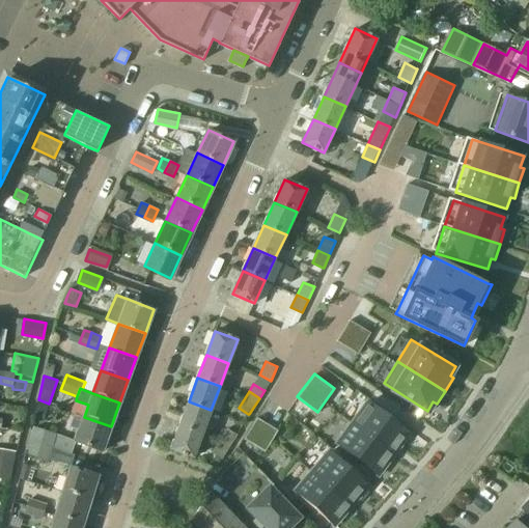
[(44,418),(49,405),(39,400),(36,409),(36,410),(35,415),(44,418)]
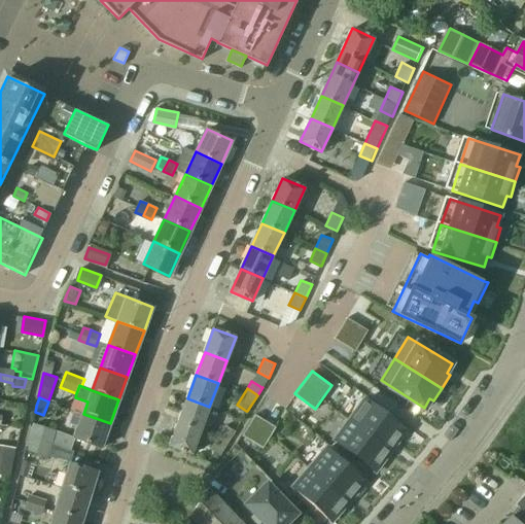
[(187,398),(178,421),(201,429),(209,407),(187,398)]
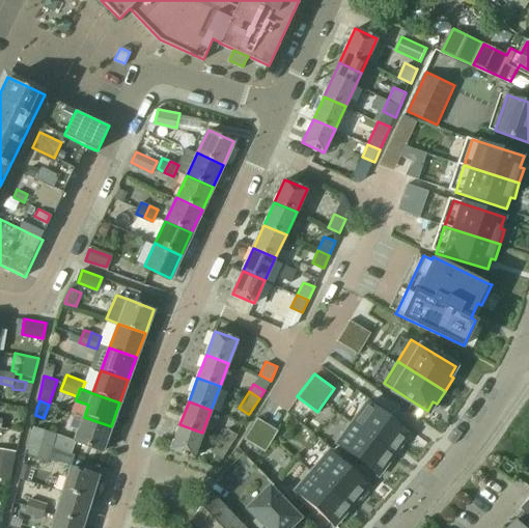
[(367,401),(352,422),(394,453),(410,433),(367,401)]
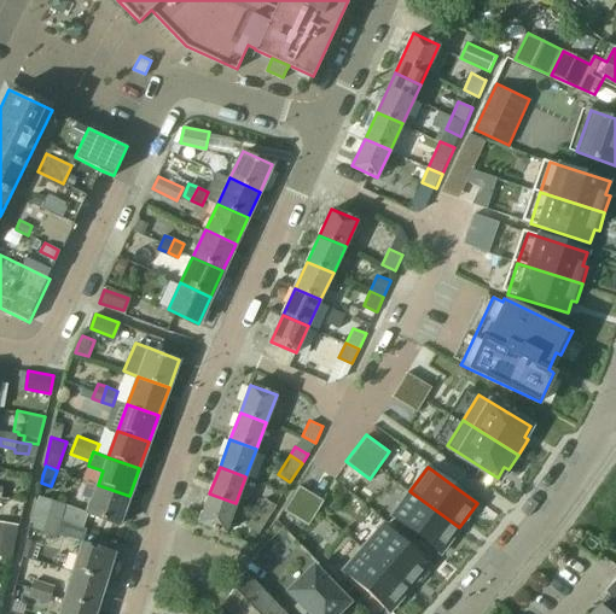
[(87,480),(81,495),(93,498),(88,512),(118,524),(129,496),(98,485),(87,480)]
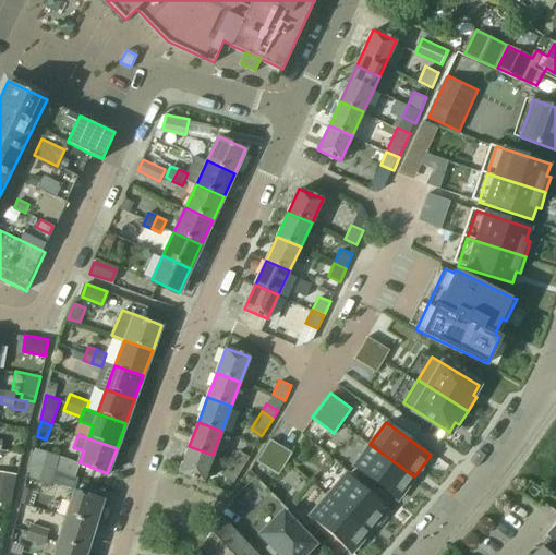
[(270,437),(256,460),(279,473),(292,451),(270,437)]
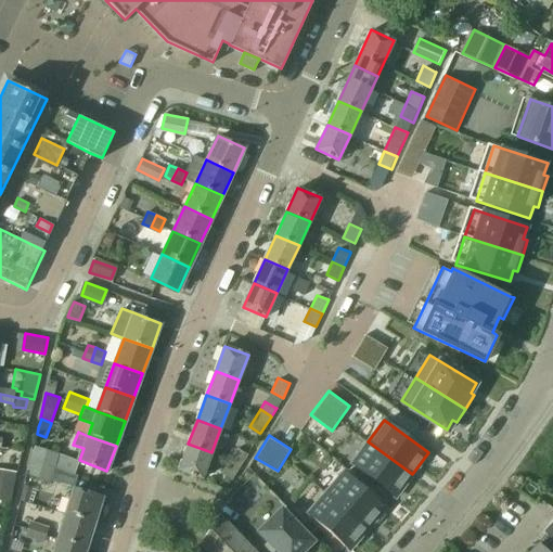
[(368,441),(351,463),(396,496),(412,474),(368,441)]
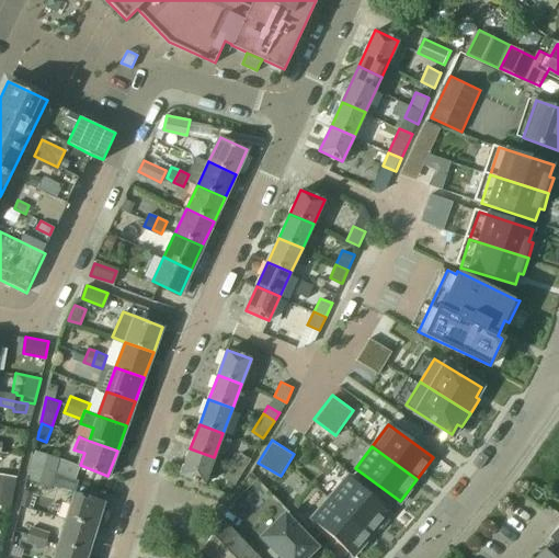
[(204,482),(214,457),(190,448),(181,474),(204,482)]
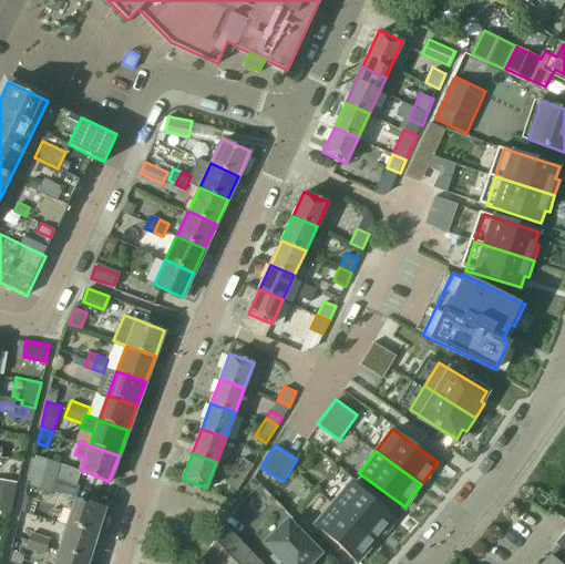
[(37,455),(32,471),(55,479),(61,462),(37,455)]
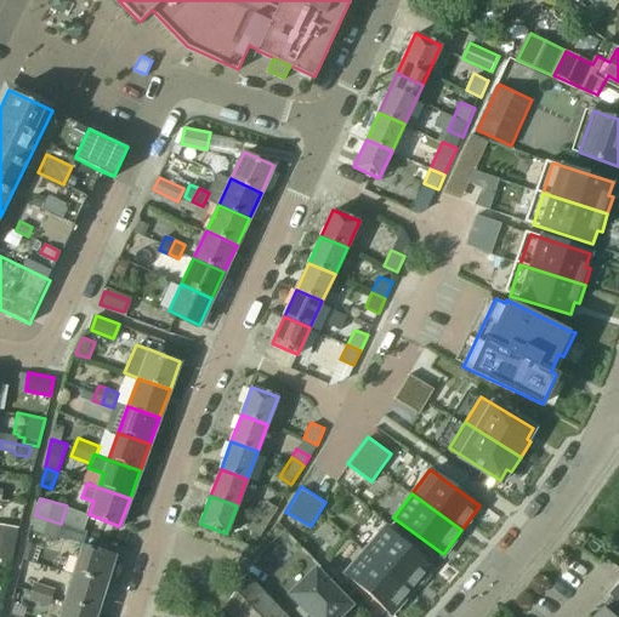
[(266,500),(257,513),(268,520),(270,520),(278,507),(277,506),(266,500)]
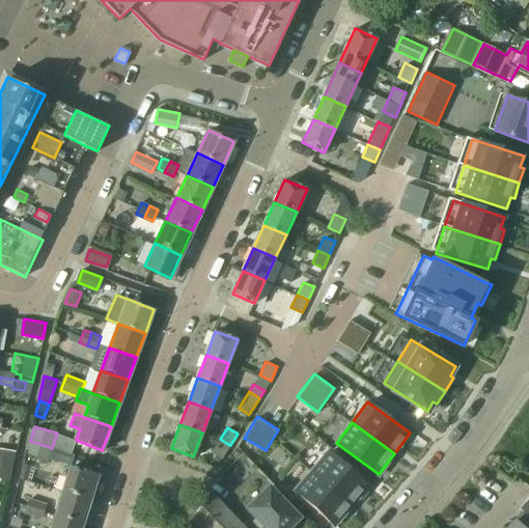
[(220,439),(212,451),(222,457),(230,445),(229,445),(220,439)]
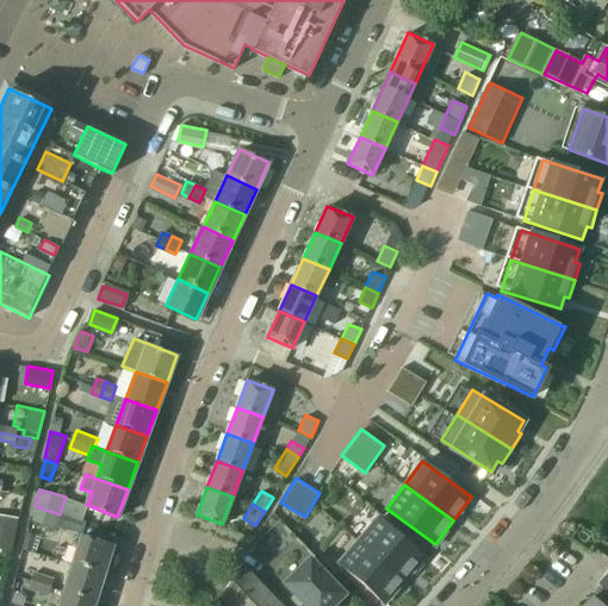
[(56,528),(60,514),(35,506),(30,520),(56,528)]
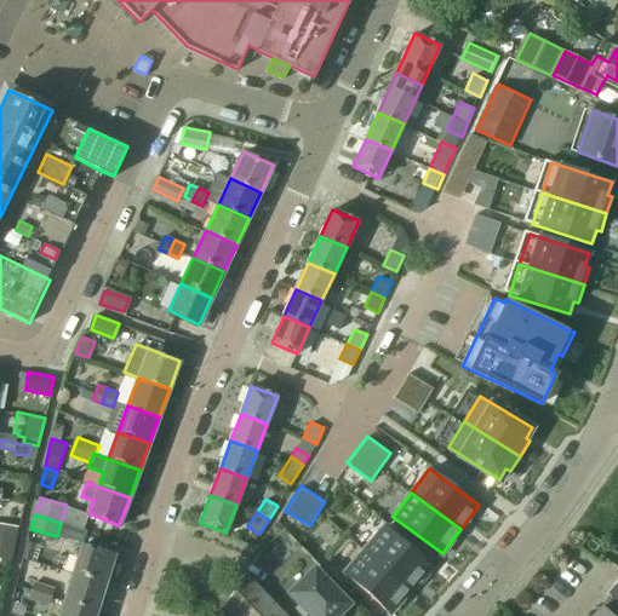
[(0,522),(0,539),(16,541),(18,525),(0,522)]
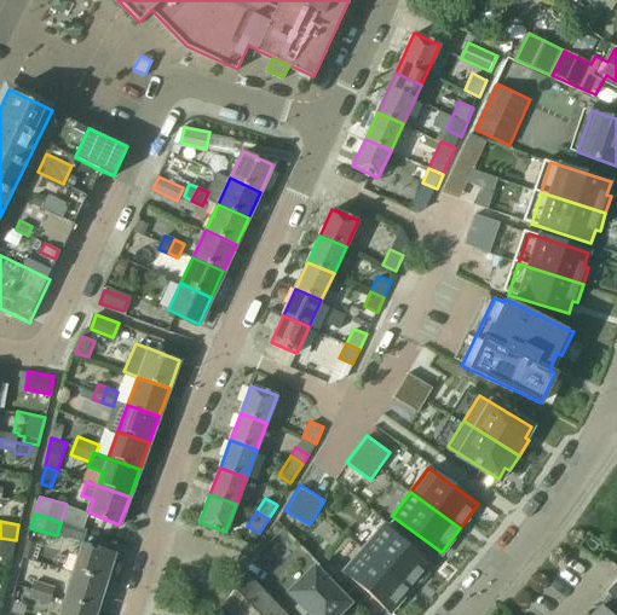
[(384,526),(363,547),(410,589),(430,566),(384,526)]
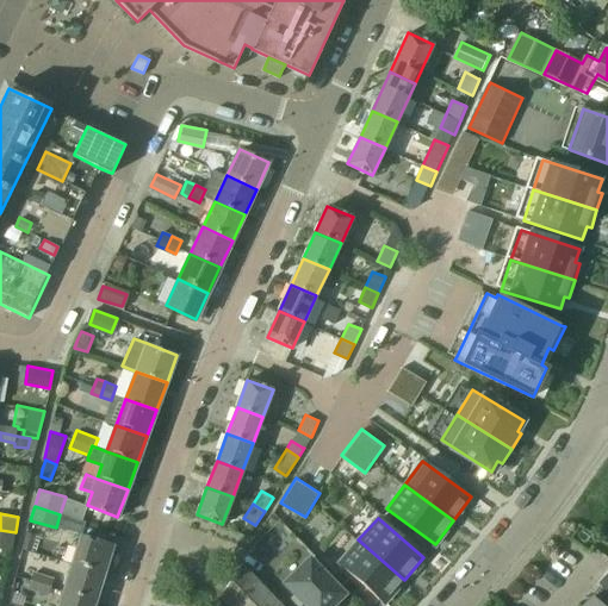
[(0,530),(0,545),(13,549),(16,532),(0,530)]
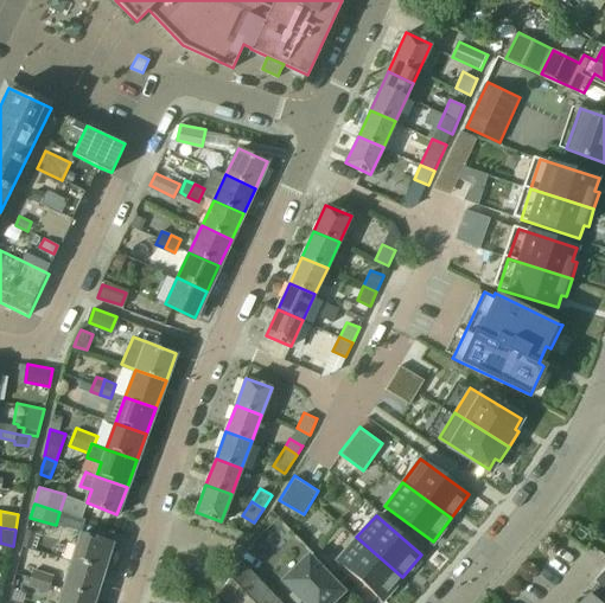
[(26,528),(21,546),(23,546),(32,549),(37,531),(27,528),(26,528)]
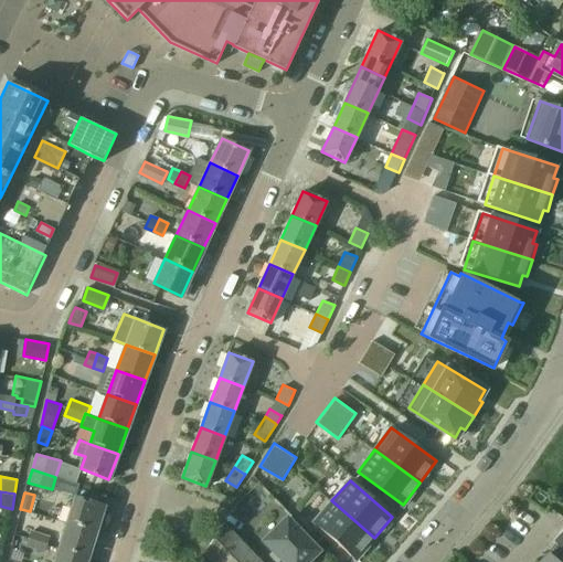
[(75,496),(67,522),(96,531),(105,506),(75,496)]
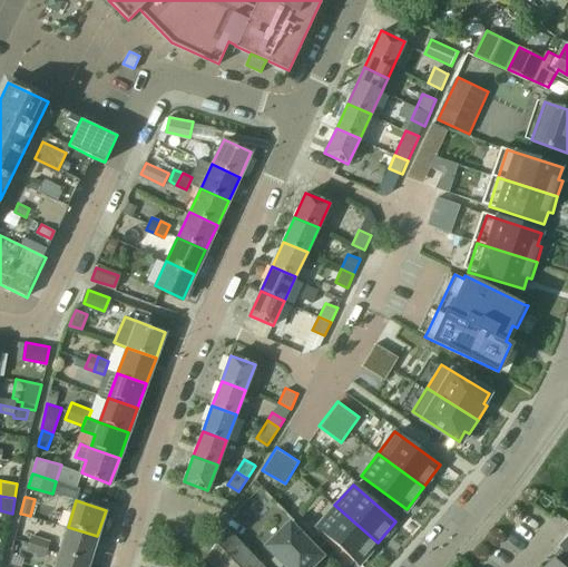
[(334,505),(316,526),(359,564),(378,543),(334,505)]
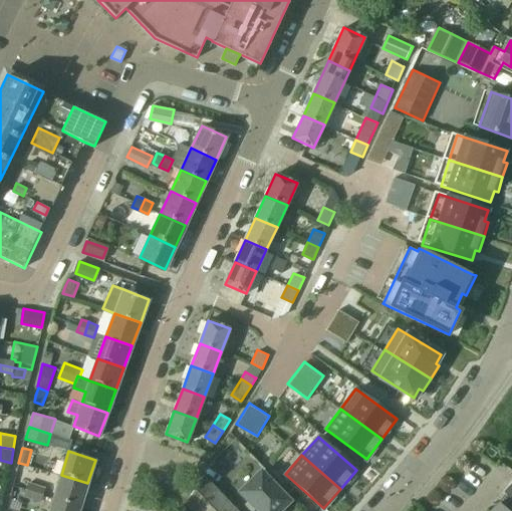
[(240,491),(259,510),(278,510),(290,500),(261,470),(240,491)]
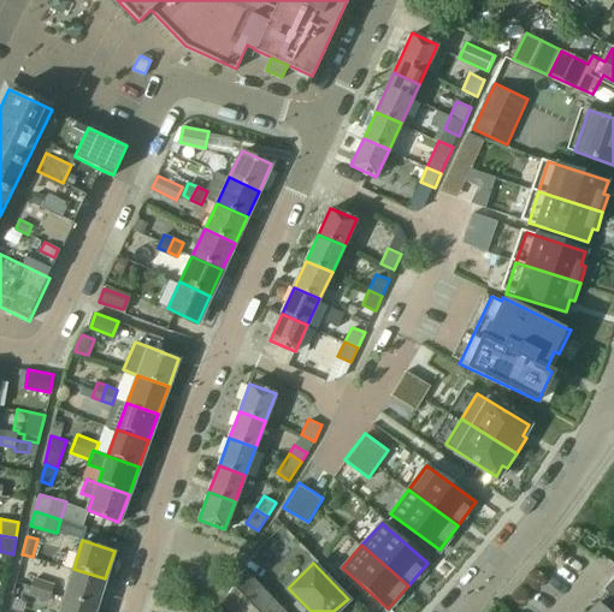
[(74,569),(65,596),(96,606),(105,578),(74,569)]
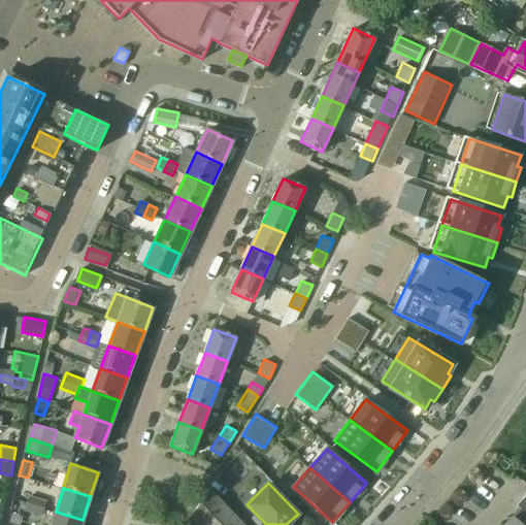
[(198,524),(244,524),(210,488),(202,501),(191,516),(198,524)]
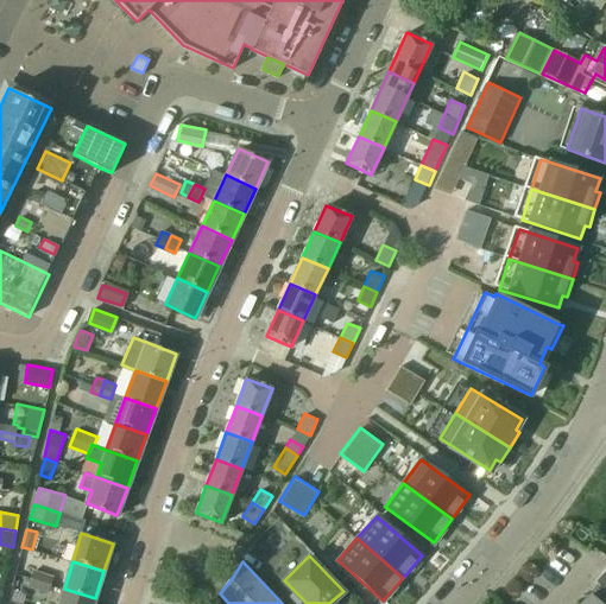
[(35,568),(32,577),(51,584),(55,574),(35,568)]
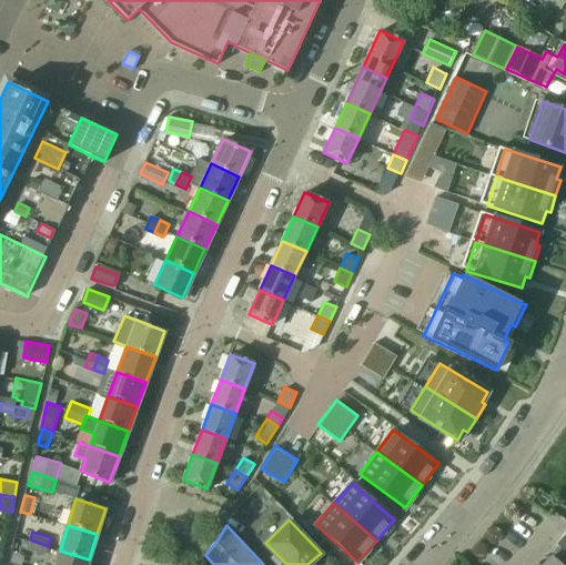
[(561,546),(542,564),(565,564),(565,534),(556,543),(561,546)]
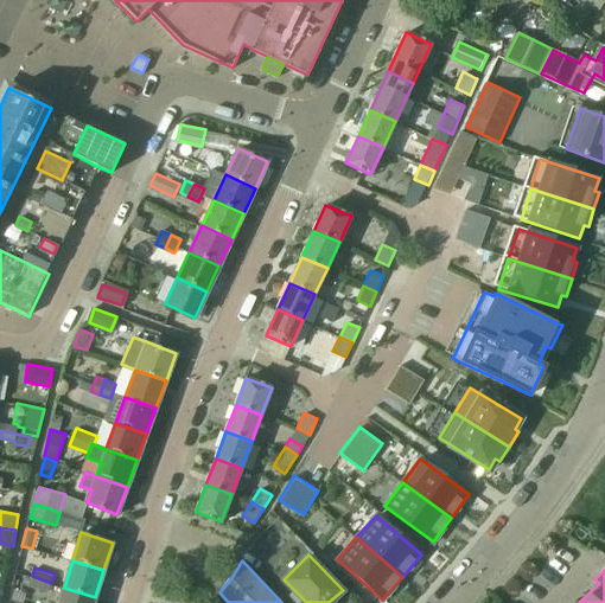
[(29,585),(49,591),(51,583),(32,576),(29,585)]
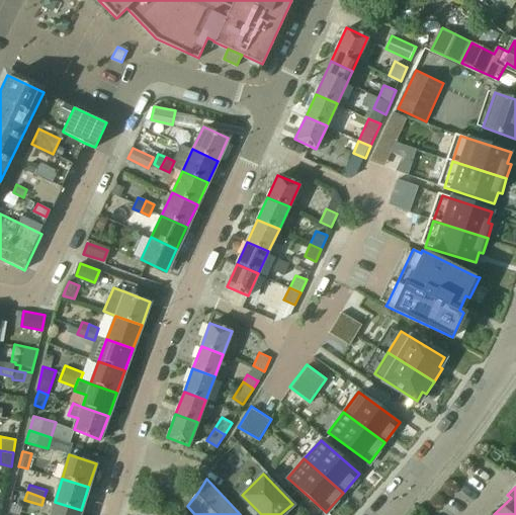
[(55,502),(50,514),(79,514),(81,510),(55,502)]
